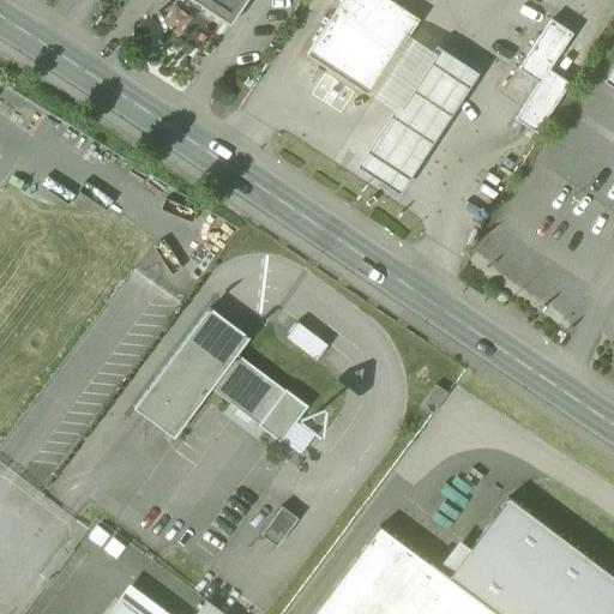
[(212,0),(192,0),(230,24),(236,16),(212,0)]
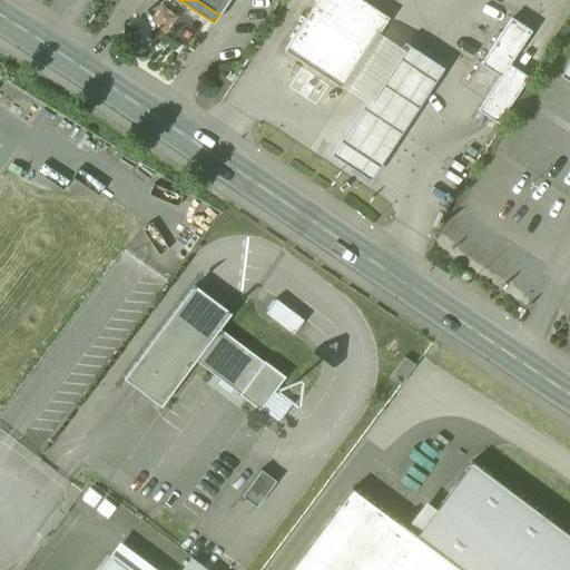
[(197,0),(219,15),(228,0),(197,0)]
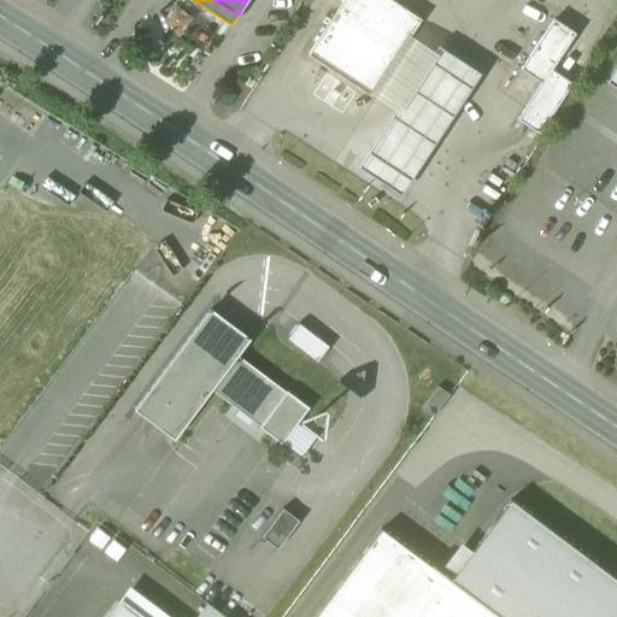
[(419,18),(392,0),(344,0),(309,54),(370,94),(370,93),(409,35),(419,18)]
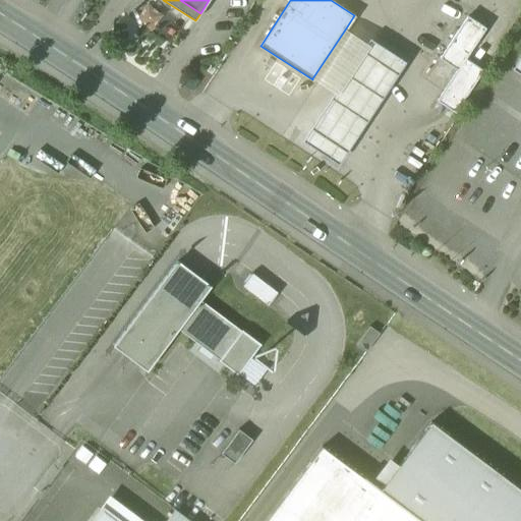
[(467,16),(440,58),(457,69),(464,58),(484,27),(467,16)]
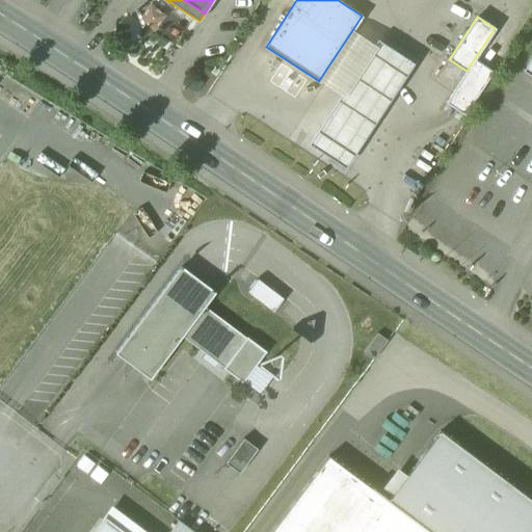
[(352,30),(319,80),(341,94),(374,44),(352,30)]
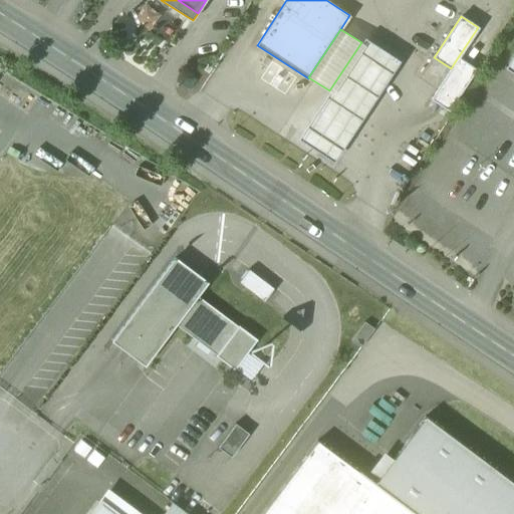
[(329,90),(298,138),(333,162),(400,61),(364,37),(361,42),(329,90)]
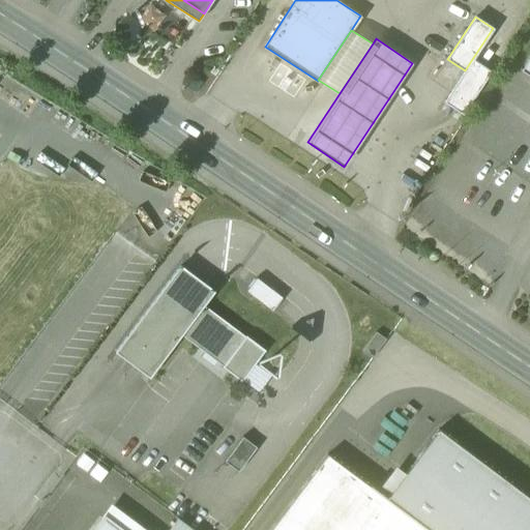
[(465,70),(444,101),(463,113),(491,71),(472,59),(465,70)]
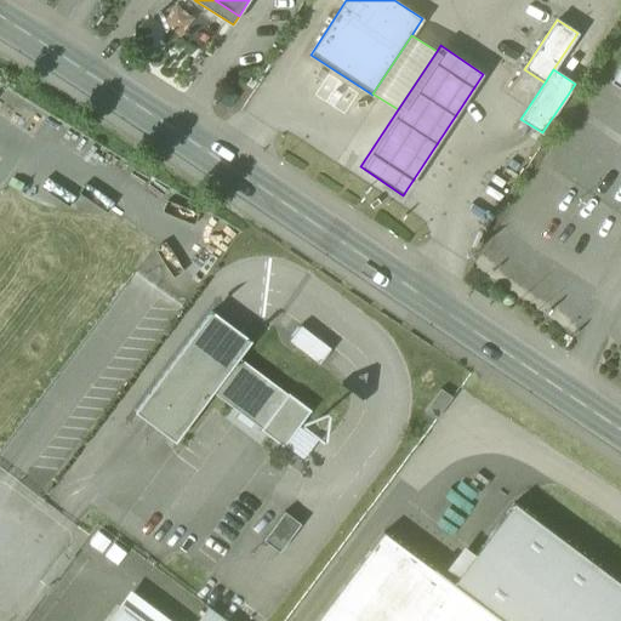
[(211,314),(137,414),(175,442),(212,393),(237,360),(249,343),(211,314)]
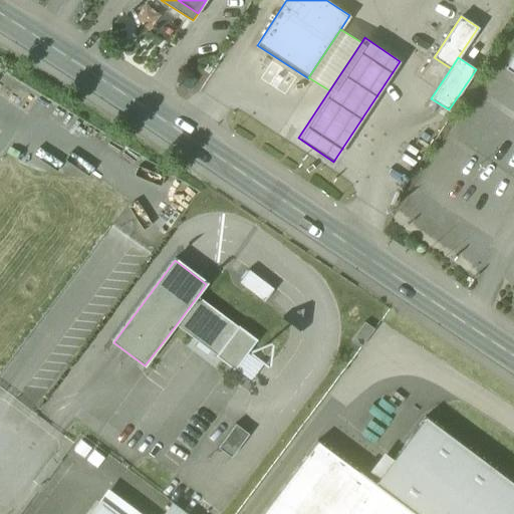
[(274,289),(249,269),(239,282),(264,301),(274,289)]
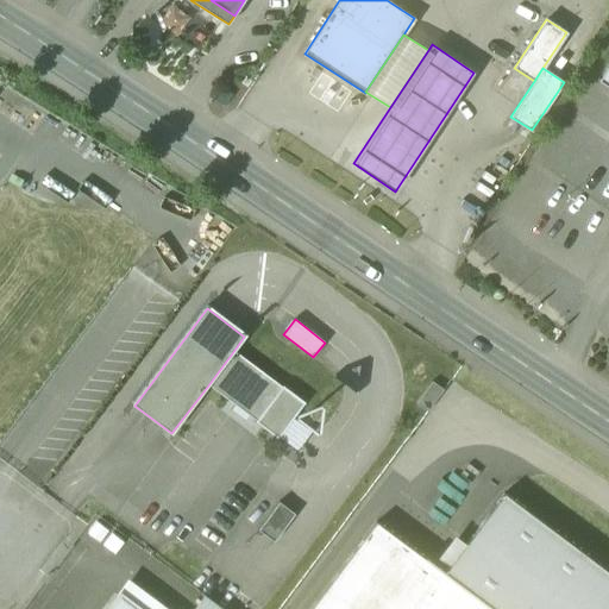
[(281,389),(232,353),(208,385),(257,421),(256,424),(276,438),(303,402),(282,388),(281,389)]
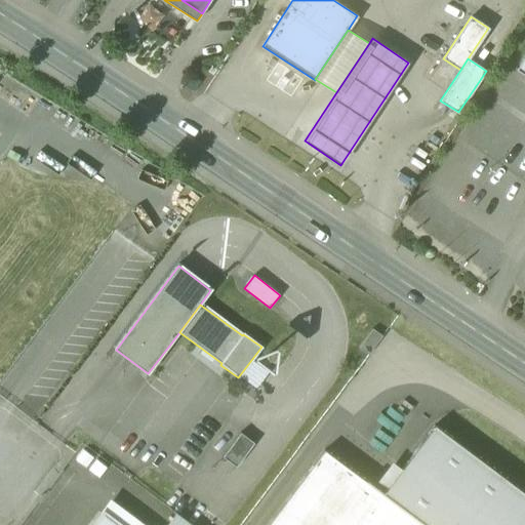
[(369,308),(363,318),(374,326),(381,317),(369,308)]
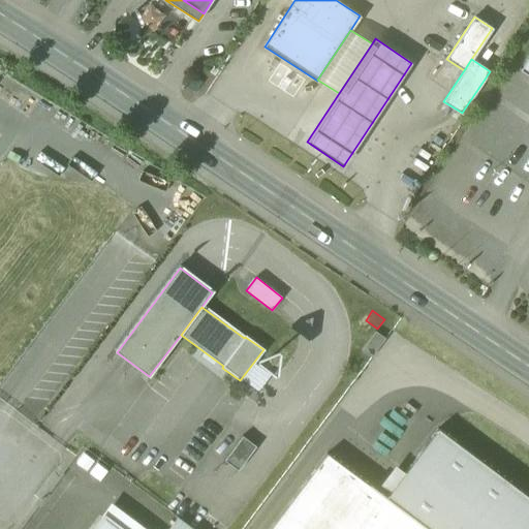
[(375,332),(362,350),(371,358),(385,339),(375,332)]
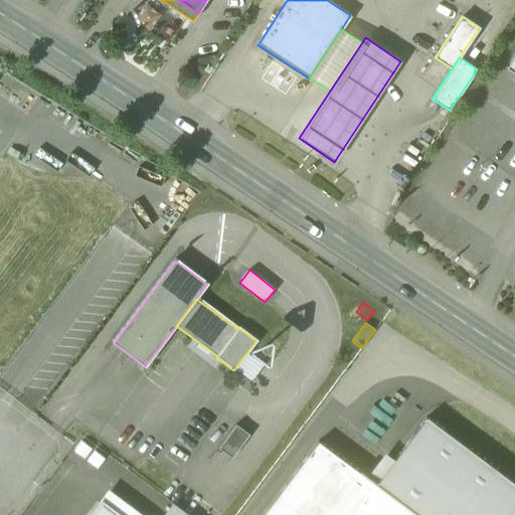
[(514,514),(514,484),(426,417),(376,484),(360,472),(359,473),(375,485),(413,514),(414,514),(514,514)]
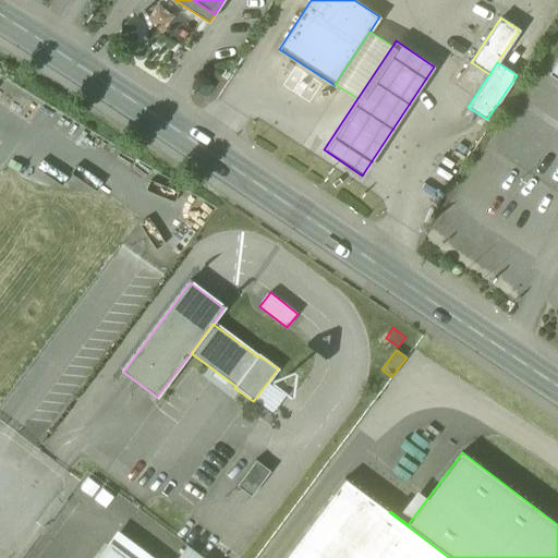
[(255,461),(235,486),(251,498),(270,472),(255,461)]
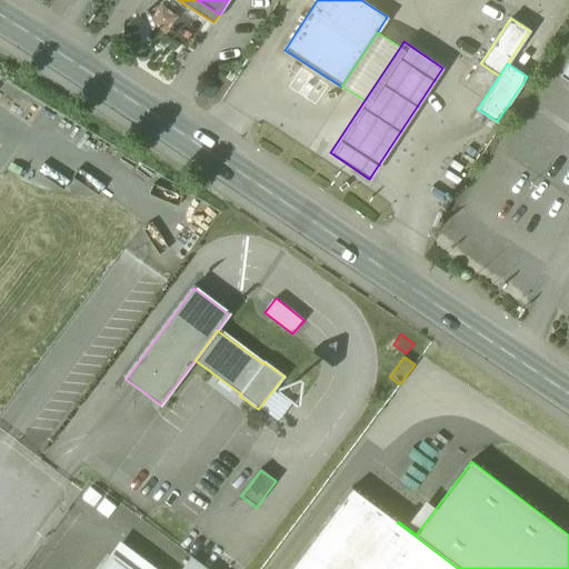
[(351,488),(290,568),(458,568),(457,568),(415,536),(397,522),(351,488)]
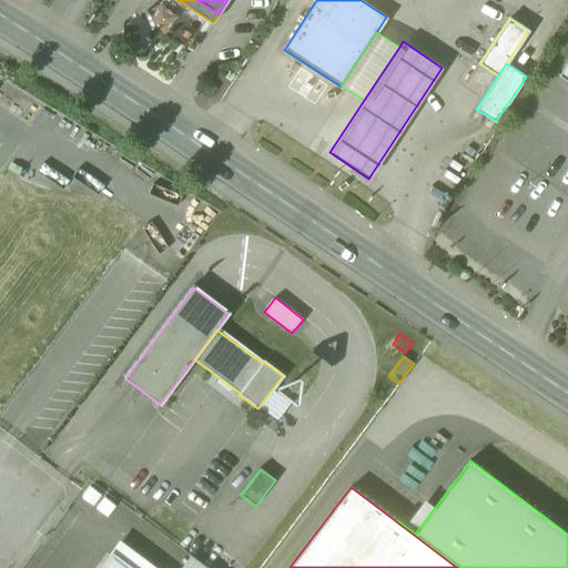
[(125,567),(112,557),(103,567),(125,567)]
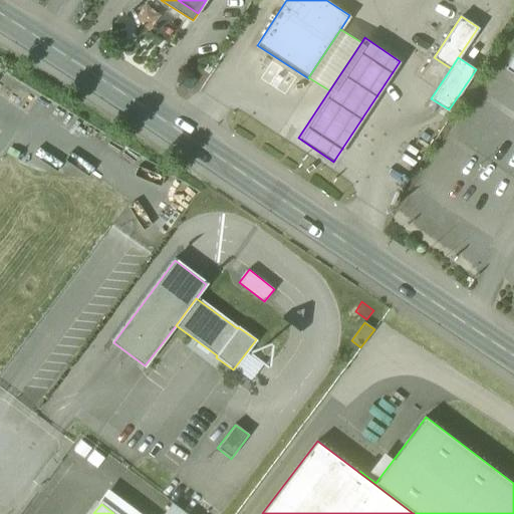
[(187,513),(176,505),(169,513),(187,513)]
